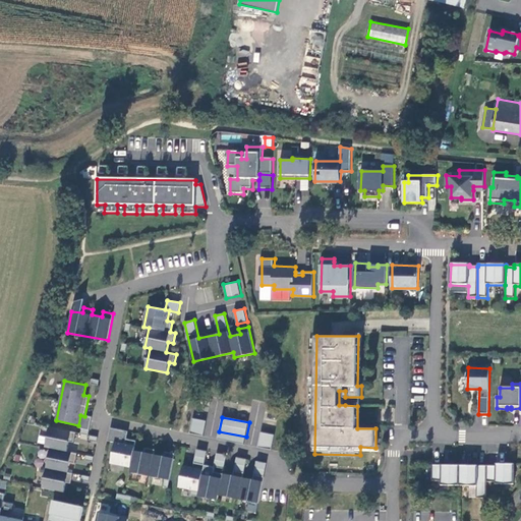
[(207,421),(193,418),(190,433),(204,437),(207,421)]
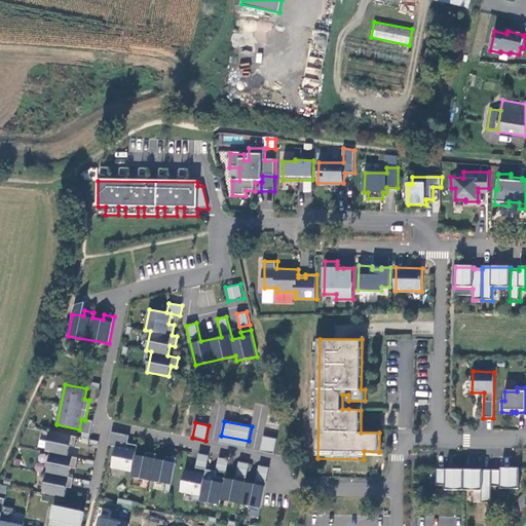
[(77,437),(50,431),(46,451),(51,452),(43,493),(65,497),(67,487),(72,488),(74,478),(69,477),(71,466),(76,467),(78,458),(68,456),(70,446),(75,447),(77,437)]
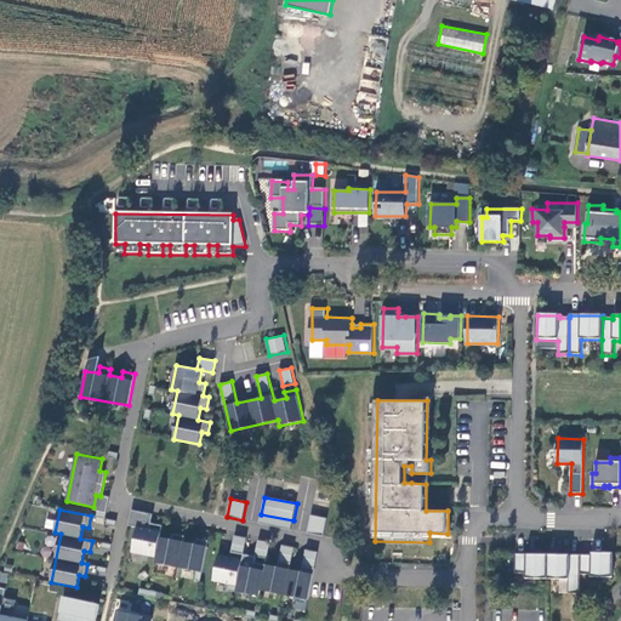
[(294,520),(261,514),(260,523),(291,529),(294,520)]
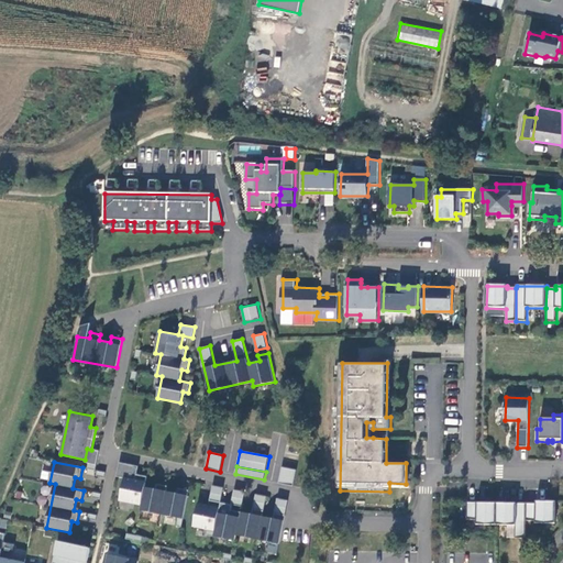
[(298,470),(283,466),(279,483),(294,486),(298,470)]
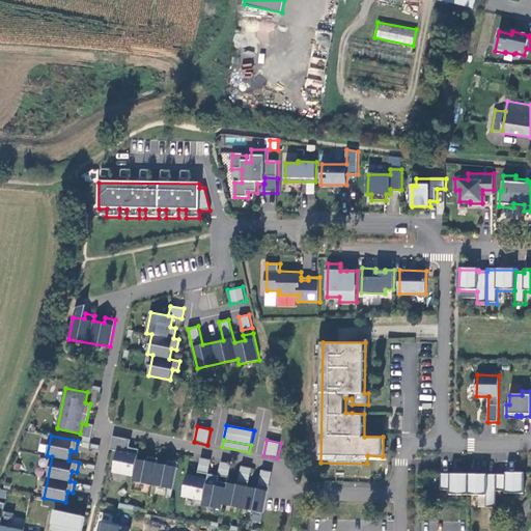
[(128,452),(117,450),(113,472),(134,476),(133,481),(168,488),(166,497),(172,498),(178,463),(168,460),(167,466),(157,464),(159,458),(148,456),(147,462),(137,459),(139,449),(129,447),(128,452)]
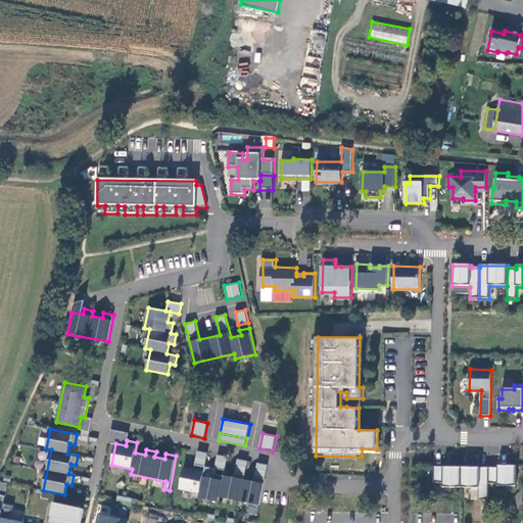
[(208,453),(198,450),(195,465),(205,467),(208,453)]
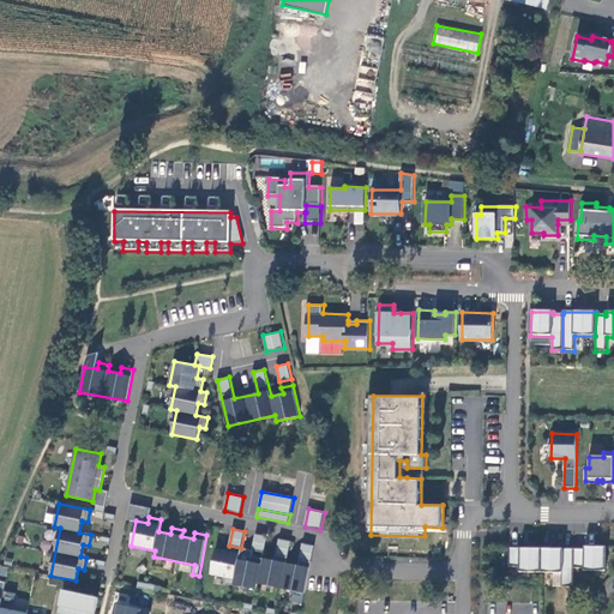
[(269,537),(257,534),(253,549),(265,552),(269,537)]
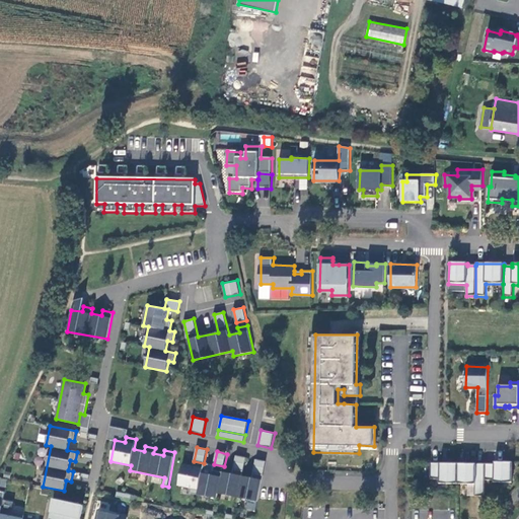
[(246,457),(236,456),(234,469),(244,471),(246,457)]
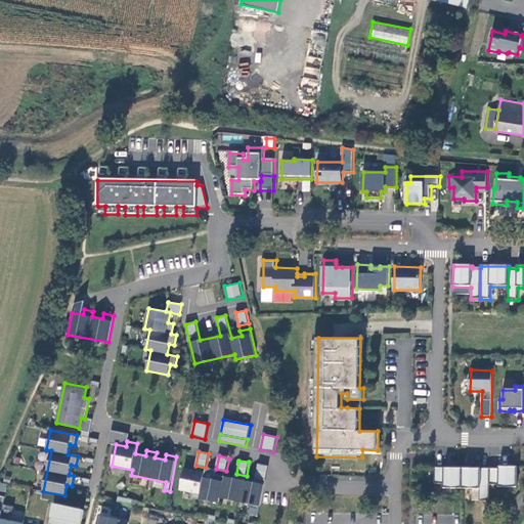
[(269,466),(259,464),(256,478),(266,480),(269,466)]
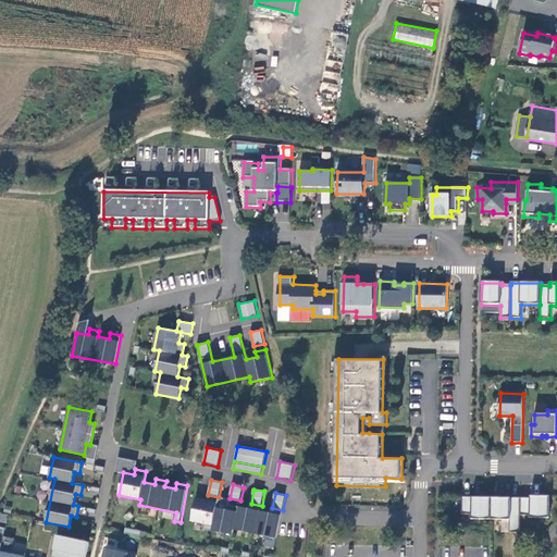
[(207,500),(196,498),(192,521),(206,524),(205,529),(233,535),(235,530),(277,539),(283,510),(272,508),(271,512),(261,510),(262,506),(251,504),(250,509),(229,504),(227,510),(217,508),(219,497),(208,495),(207,500)]
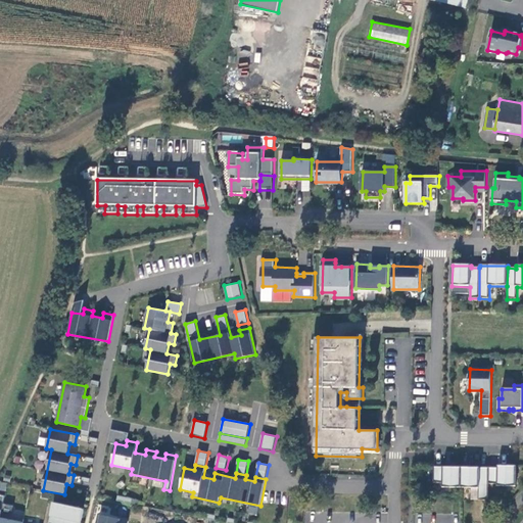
[(489,467),(489,483),(497,483),(497,485),(516,485),(517,465),(498,465),(498,467),(489,467)]
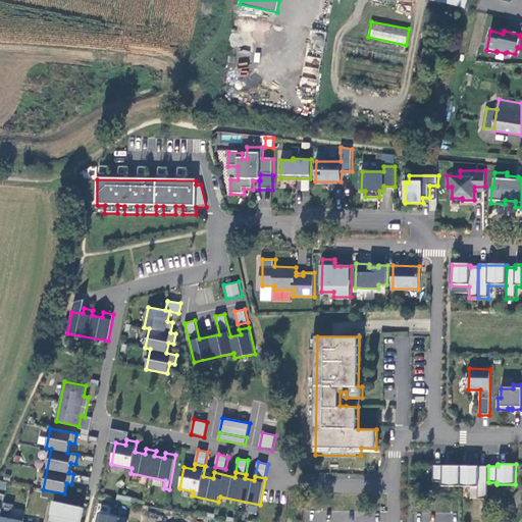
[(460,486),(461,465),(433,465),(433,481),(452,481),(452,485),(460,486)]
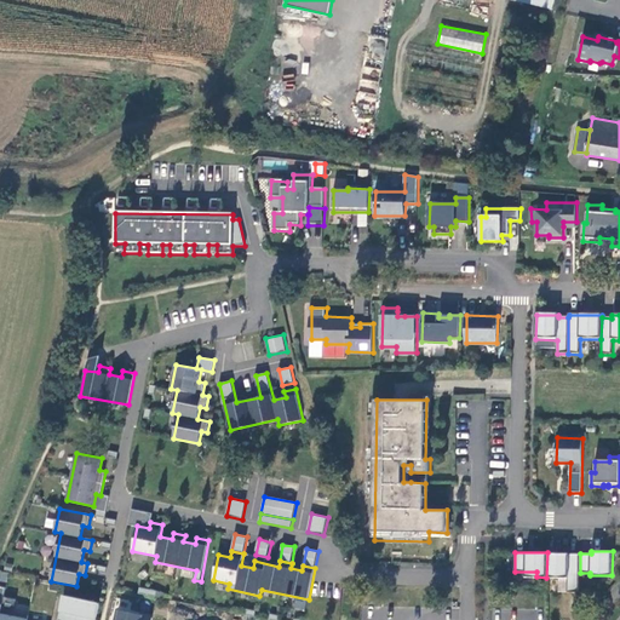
[(580,554),(547,552),(546,578),(568,578),(568,592),(579,592),(580,573),(580,554)]
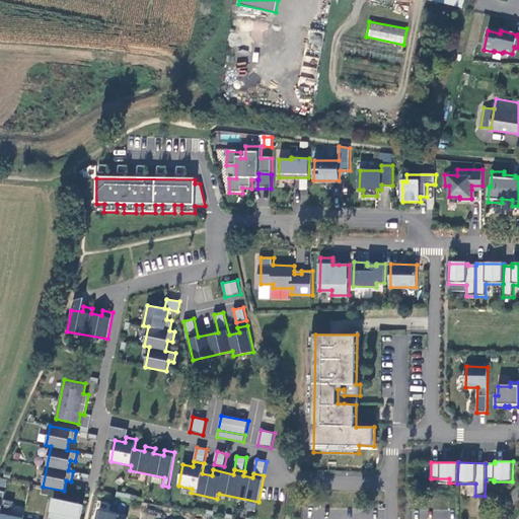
[(80,518),(83,506),(54,499),(49,518),(80,518)]
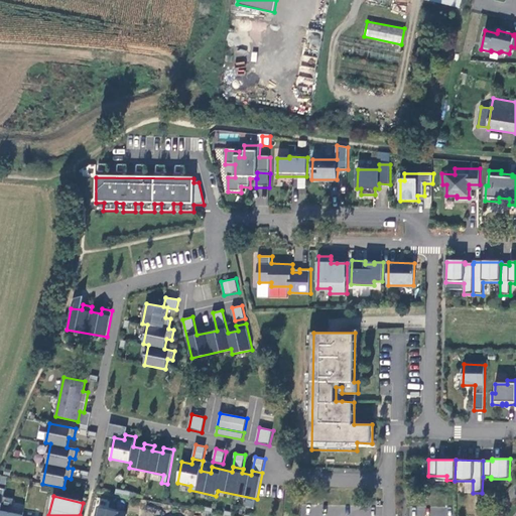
[(2,504),(0,511),(0,513),(0,515),(22,515),(23,512),(11,510),(13,501),(3,499),(2,504)]
